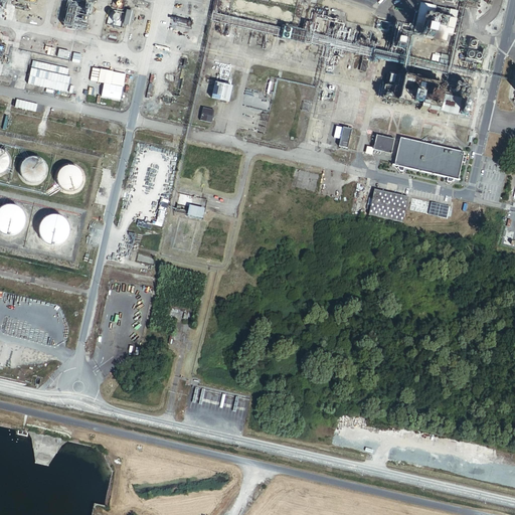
[(437,5),(420,2),(413,33),(446,41),(448,34),(453,35),(458,10),(451,8),(448,17),(434,14),(437,5)]
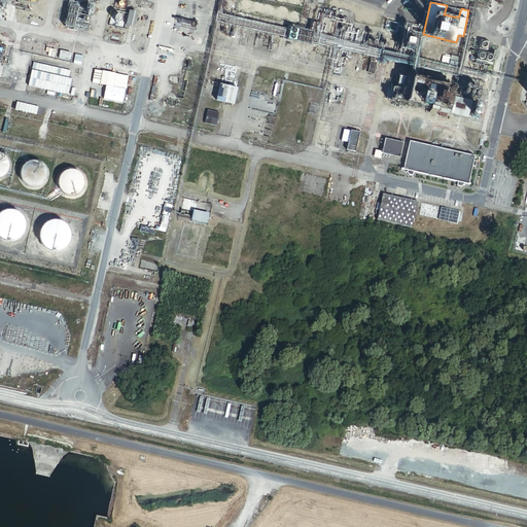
[(287,15),(287,13),(287,12),(287,11),(287,10),(286,9),(285,8),(284,8),(282,7),(281,8),(280,8),(279,9),(278,10),(278,11),(277,12),(277,13),(278,15),(278,16),(279,18),(280,18),(282,18),(283,18),(284,18),(285,18),(286,16),(287,15)]
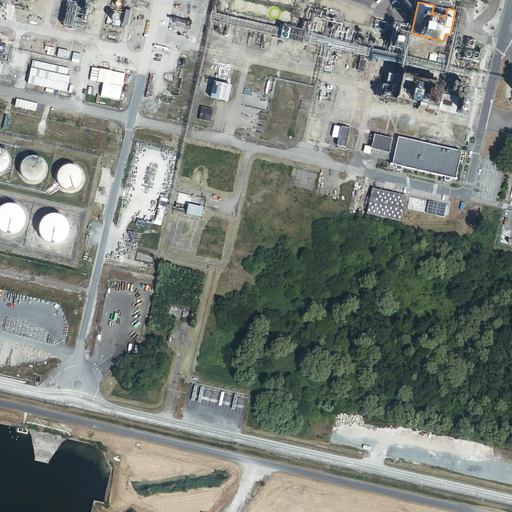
[(130,26),(134,11),(126,9),(123,24),(130,26)]
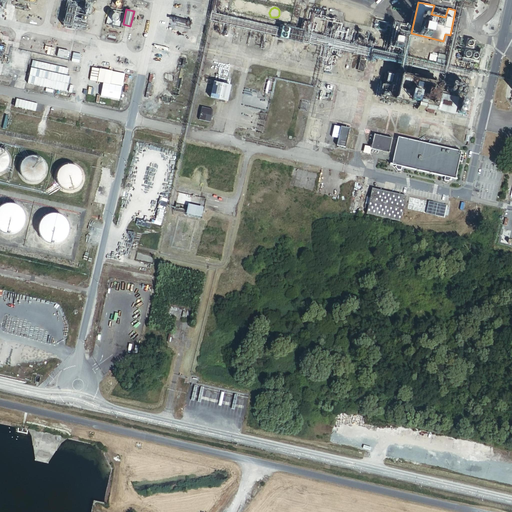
[(475,40),(467,38),(466,46),(473,48),(475,40)]
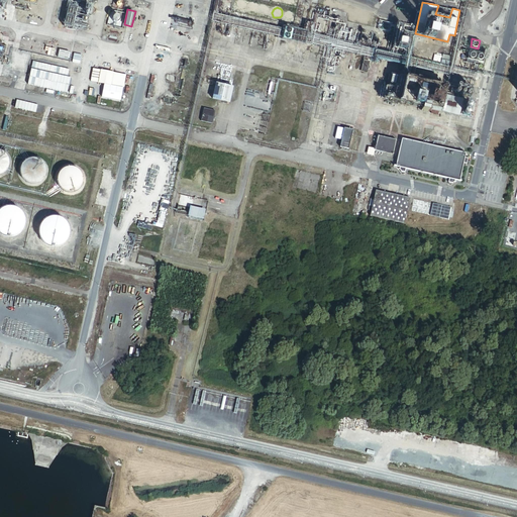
[(485,54),(470,49),(468,58),(483,62),(485,54)]
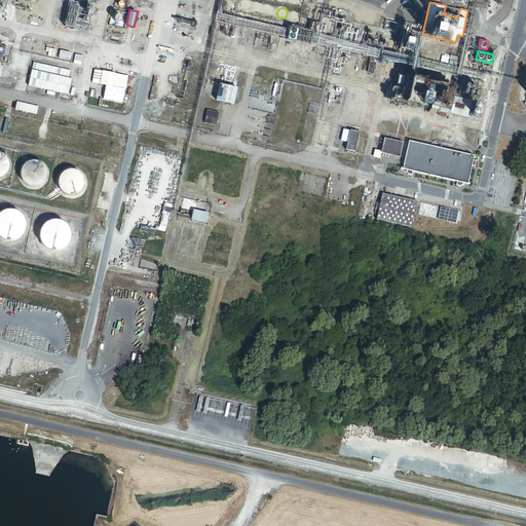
[(435,113),(435,111),(465,118),(470,100),(452,97),(454,88),(436,84),(437,77),(424,74),(422,81),(411,79),(405,104),(427,109),(427,112),(435,113)]
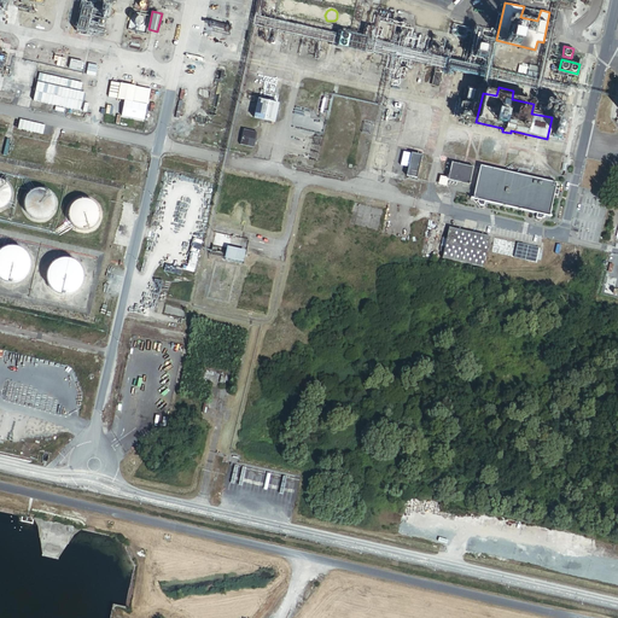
[(278,103),(257,98),(252,117),(273,122),(278,103)]
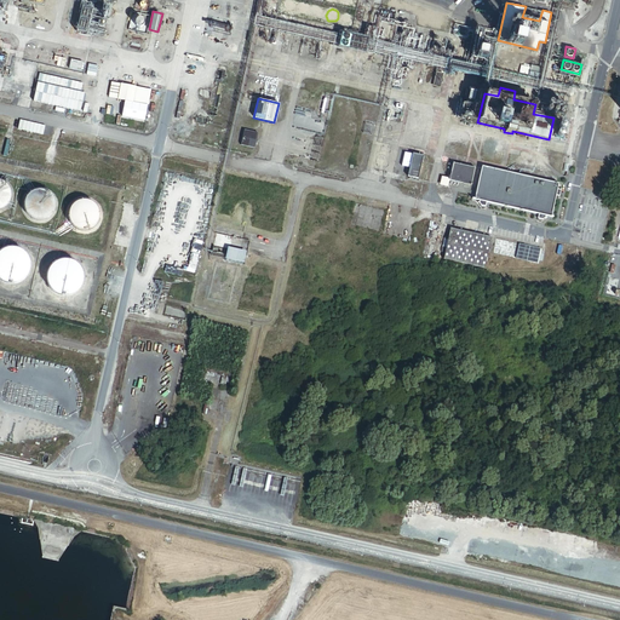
[(563,122),(556,120),(551,138),(564,141),(566,136),(561,135),(563,122)]
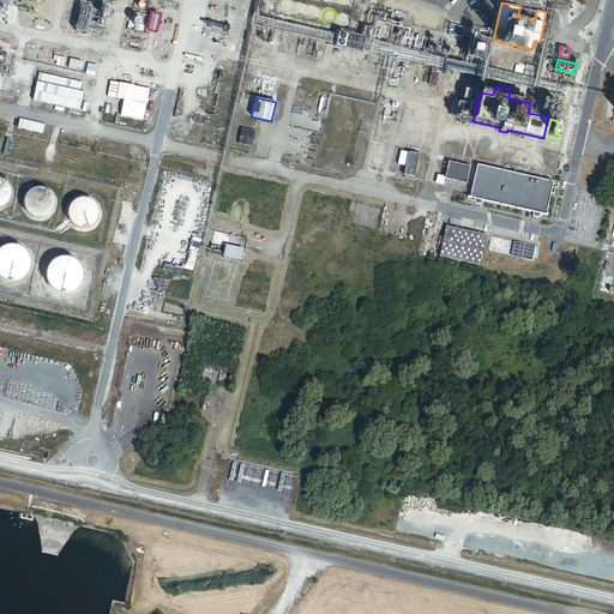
[(254,132),(241,128),(238,143),(251,146),(254,132)]
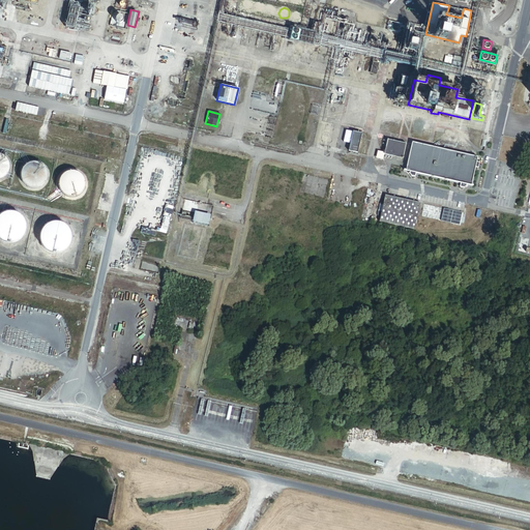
[(357,152),(361,133),(353,130),(349,150),(357,152)]
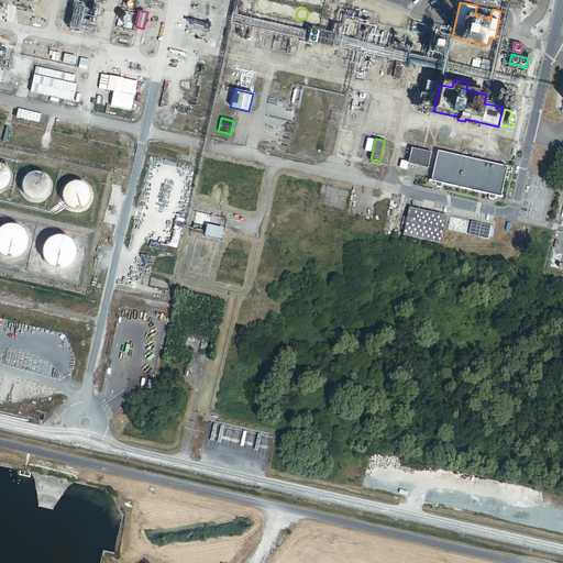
[(430,152),(411,147),(407,163),(426,167),(430,152)]
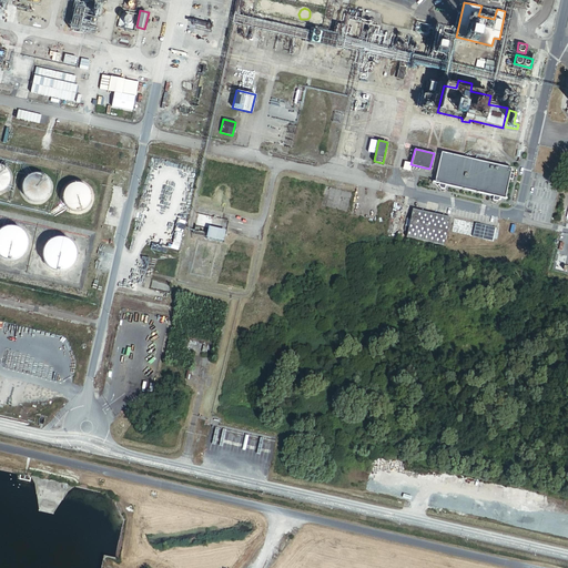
[(510,169),(440,153),(434,183),(504,200),(510,169)]
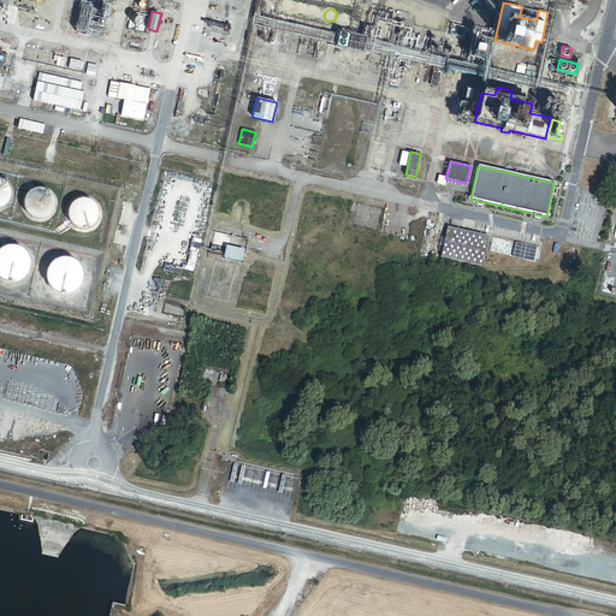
[(11,194),(11,193),(11,190),(10,189),(10,187),(9,185),(7,183),(6,182),(5,181),(4,179),(1,178),(0,177),(0,206),(1,207),(4,206),(5,205),(6,203),(7,201),(9,200),(10,199),(10,196),(11,194)]
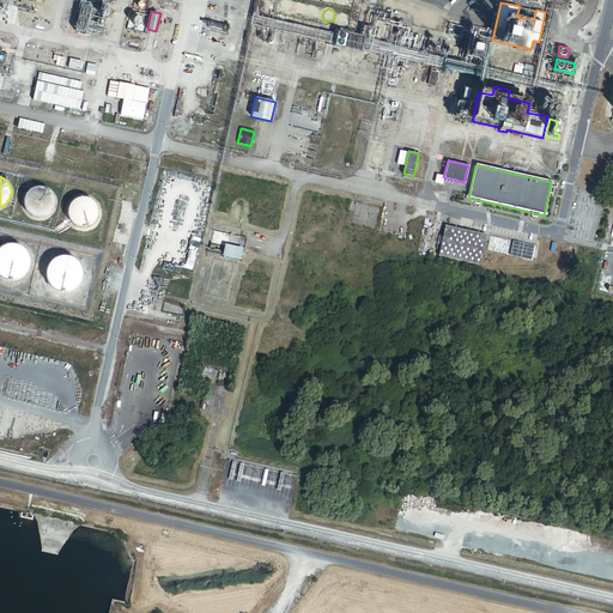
[(54,204),(55,202),(54,200),(54,198),(54,196),(53,194),(52,193),(50,192),(49,189),(48,189),(46,188),(44,187),(42,187),(41,186),(38,186),(36,187),(35,187),(32,188),(31,188),(30,189),(28,190),(26,193),(25,194),(25,195),(24,198),(24,200),(24,201),(24,204),(24,206),(25,207),(25,208),(26,211),(28,212),(29,213),(31,214),(32,216),(35,217),(36,217),(38,217),(40,217),(42,217),(44,217),(46,216),(47,214),(49,213),(50,212),(52,211),(53,210),(54,207),(54,206),(54,204)]
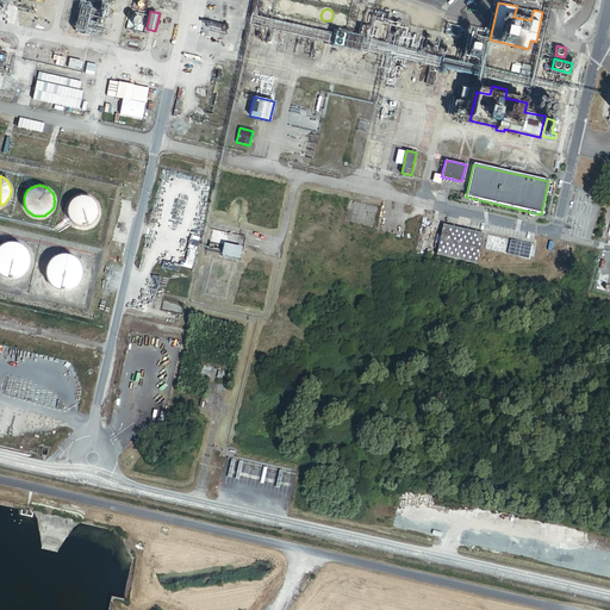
[(98,213),(98,211),(98,210),(97,207),(97,205),(95,204),(94,203),(93,200),(92,199),(91,198),(89,197),(87,197),(85,195),(83,195),(81,195),(80,195),(78,197),(76,197),(74,198),(73,199),(72,200),(70,203),(69,204),(68,205),(67,207),(67,209),(67,211),(67,213),(67,215),(68,217),(69,218),(69,221),(70,222),(73,223),(74,224),(75,225),(78,225),(79,226),(81,226),(83,226),(85,226),(87,225),(88,225),(91,224),(92,223),(93,222),(94,221),(95,218),(97,217),(97,215),(98,213)]
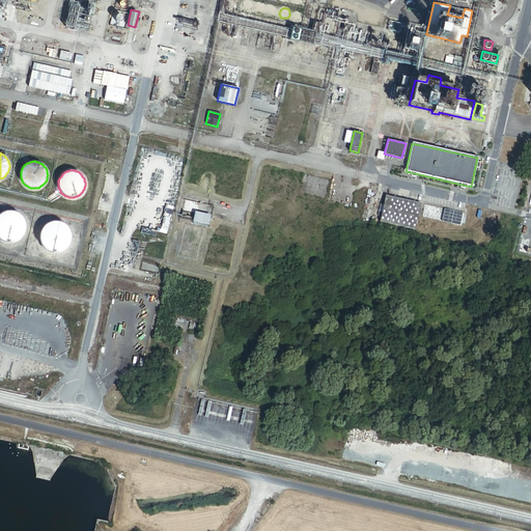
[(420,202),(386,194),(384,203),(381,216),(380,221),(414,229),(420,202)]
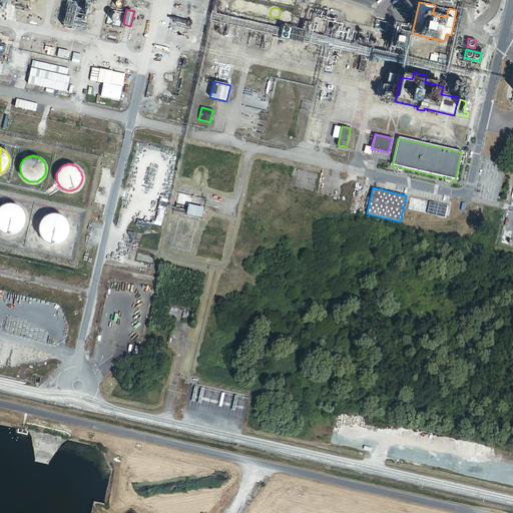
[(445,217),(448,204),(410,195),(407,208),(445,217)]
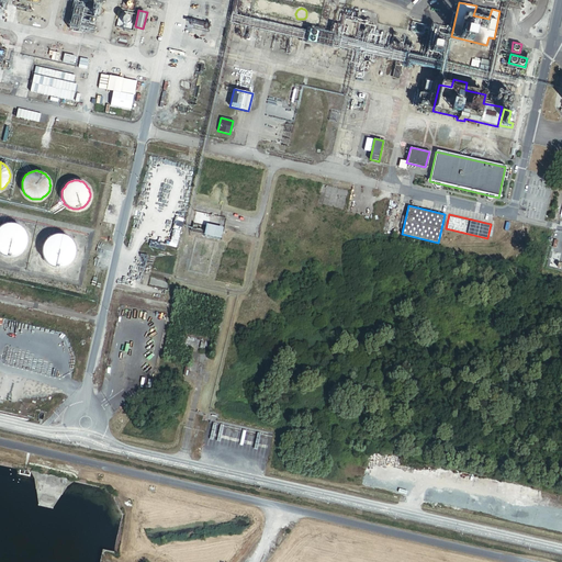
[(27,238),(26,236),(26,234),(25,232),(24,231),(23,228),(21,227),(20,226),(18,225),(15,224),(14,224),(12,223),(10,223),(8,224),(6,224),(3,225),(2,226),(0,227),(0,226),(0,251),(2,254),(3,255),(6,256),(8,256),(10,256),(11,256),(13,256),(15,256),(18,255),(20,254),(21,253),(23,251),(24,249),(25,248),(26,246),(26,244),(27,242),(27,239),(27,238)]
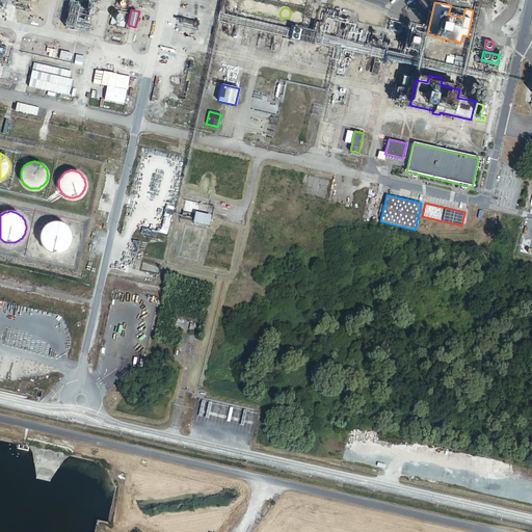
[(211,215),(194,212),(192,221),(209,224),(211,215)]
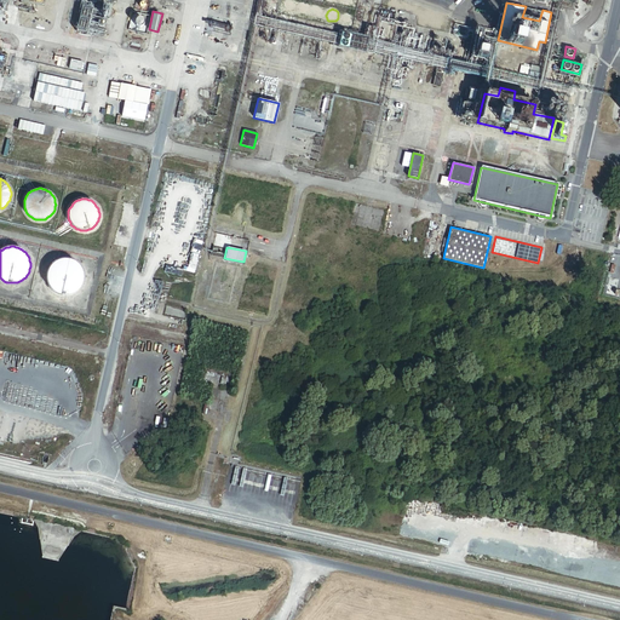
[(82,275),(82,273),(81,270),(81,268),(80,267),(78,264),(76,263),(75,262),(73,260),(70,259),(68,259),(67,258),(64,258),(62,259),(59,259),(57,260),(56,262),(53,263),(52,264),(50,265),(49,268),(49,270),(47,271),(47,274),(46,276),(47,279),(47,281),(47,283),(49,285),(50,287),(51,290),(53,291),(55,292),(57,293),(59,294),(62,294),(63,294),(65,294),(68,294),(70,294),(73,293),(74,292),(76,291),(78,290),(80,287),(81,286),(81,283),(82,281),(82,279),(82,276),(82,275)]
